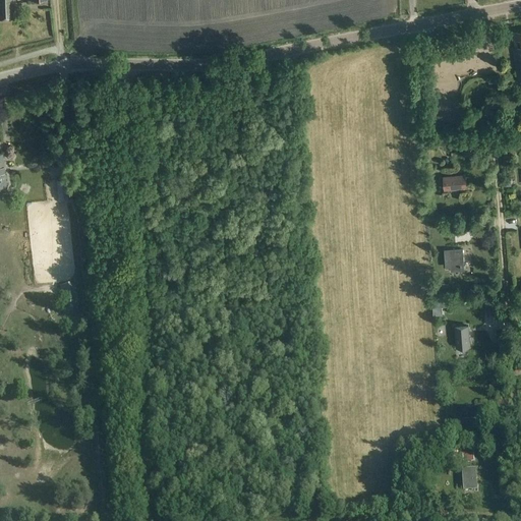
[(0,0),(0,19),(1,19),(12,19),(11,0),(15,0),(14,0),(0,0)]
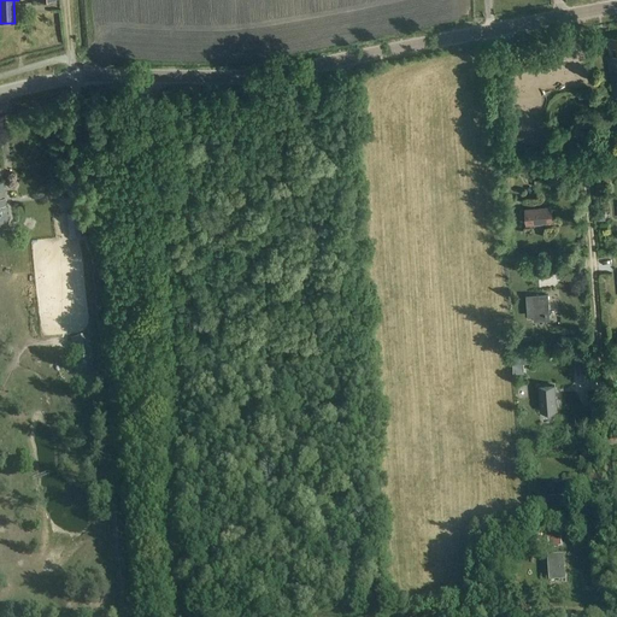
[(575,156),(601,154),(601,141),(575,141),(575,156)]
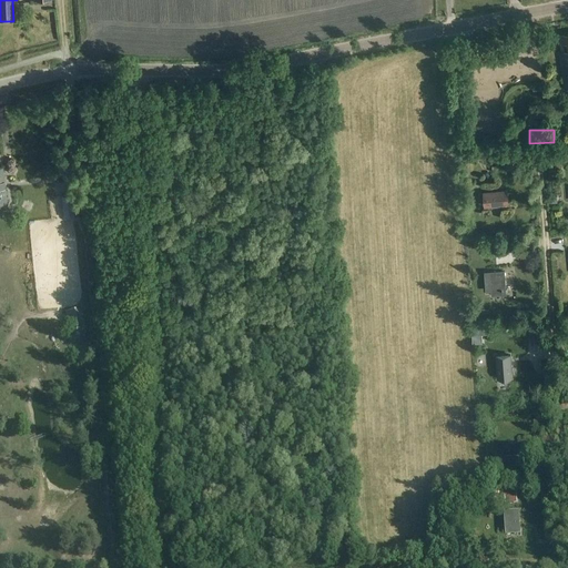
[(492,164),(492,173),(505,172),(504,163),(492,164)]
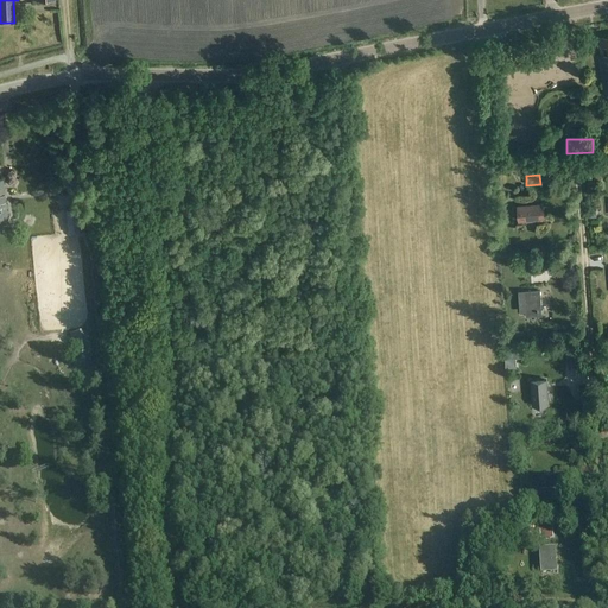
[(56,200),(67,198),(65,181),(55,182),(56,200)]
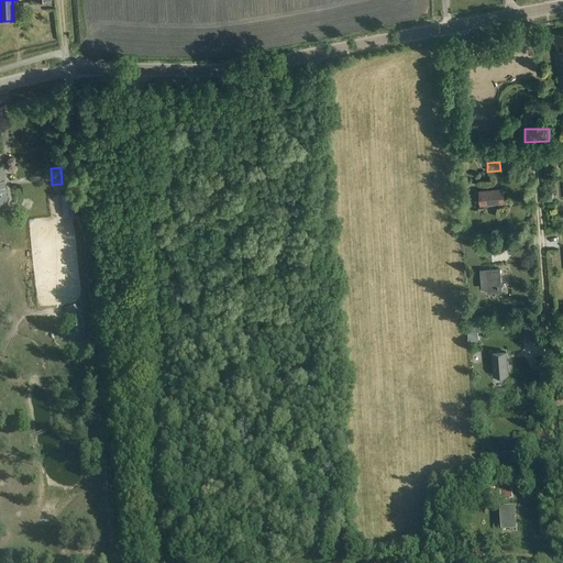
[(481,205),(486,205),(504,202),(503,189),(479,190),(481,205)]
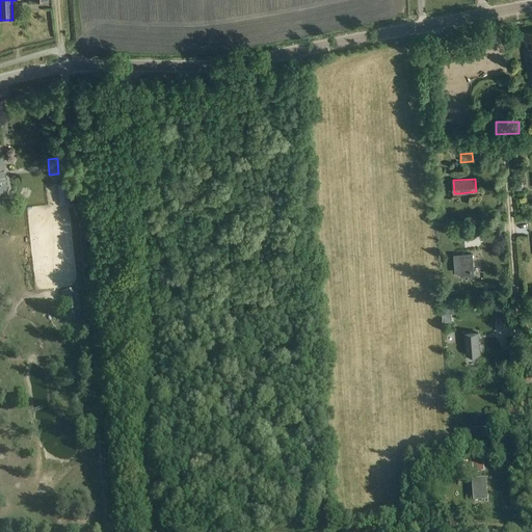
[(61,191),(62,204),(70,203),(68,182),(57,183),(58,191),(61,191)]
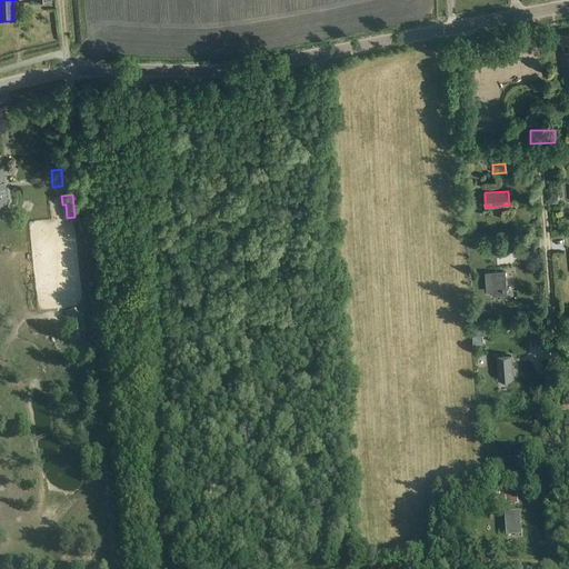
[(487,292),(492,291),(492,296),(507,296),(506,271),(491,272),(486,273),(487,292)]
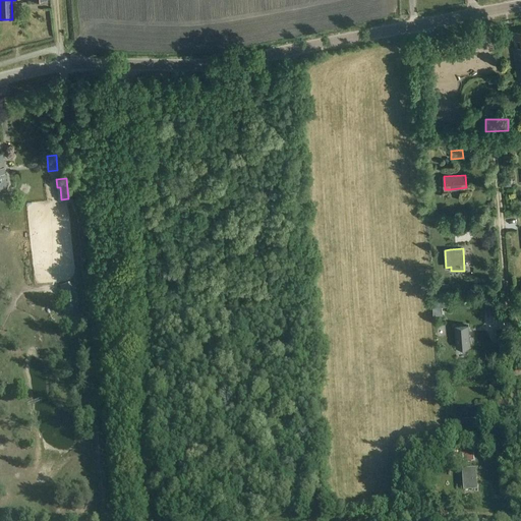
[(456,327),(457,343),(457,348),(470,347),(469,342),(468,326),(456,327)]
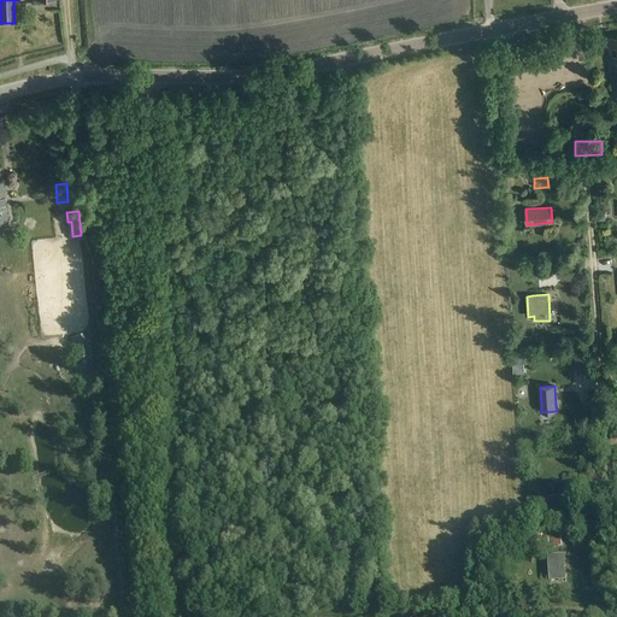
[(553,497),(573,495),(571,480),(552,482),(553,497)]
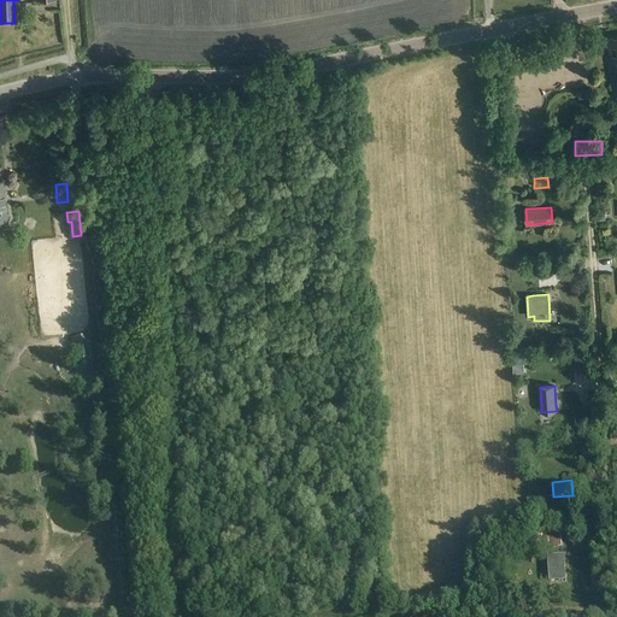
[(562,546),(560,536),(547,538),(547,540),(544,540),(544,545),(548,545),(548,547),(562,546)]
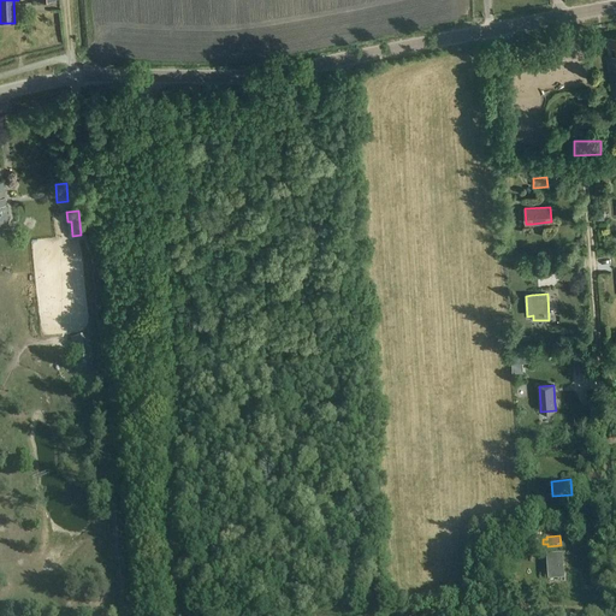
[(546,556),(549,575),(549,581),(564,580),(564,574),(562,555),(546,556)]
